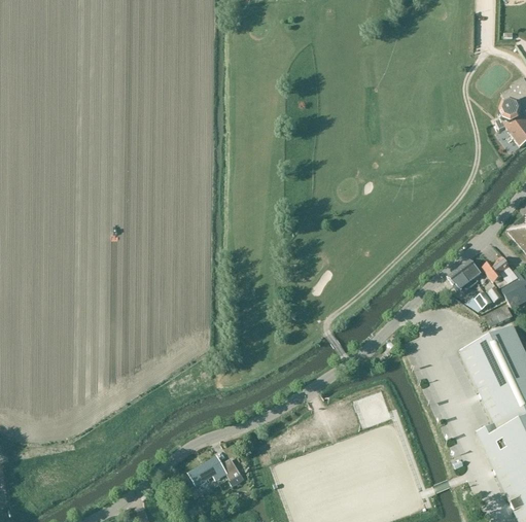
[(525,79),(523,76),(511,82),(513,87),(501,92),(505,102),(501,104),(498,112),(501,117),(496,120),(499,128),(505,126),(513,136),(520,145),(525,141),(525,79)]
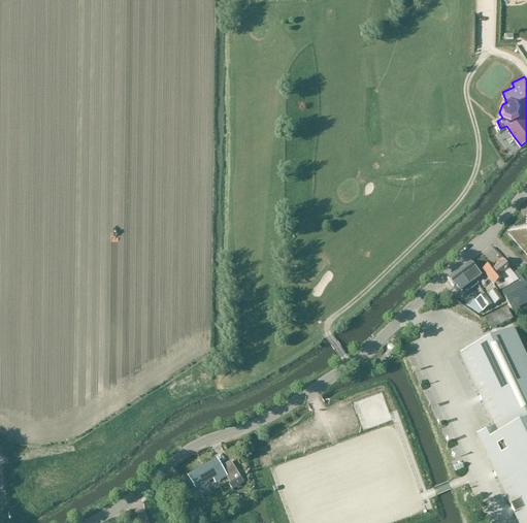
[(360,186),(364,190),(374,181),(370,176),(360,186)]
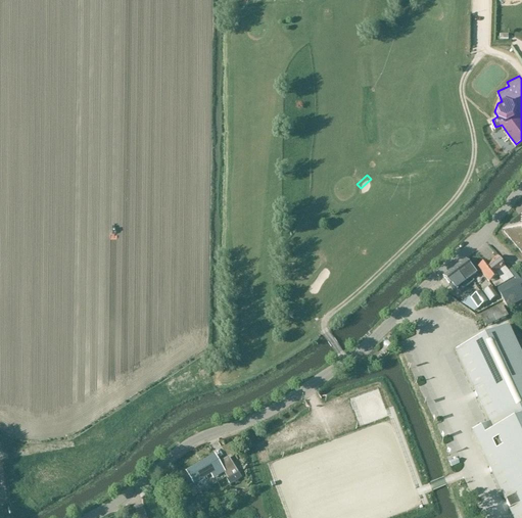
[(521,210),(504,226),(521,248),(521,210)]
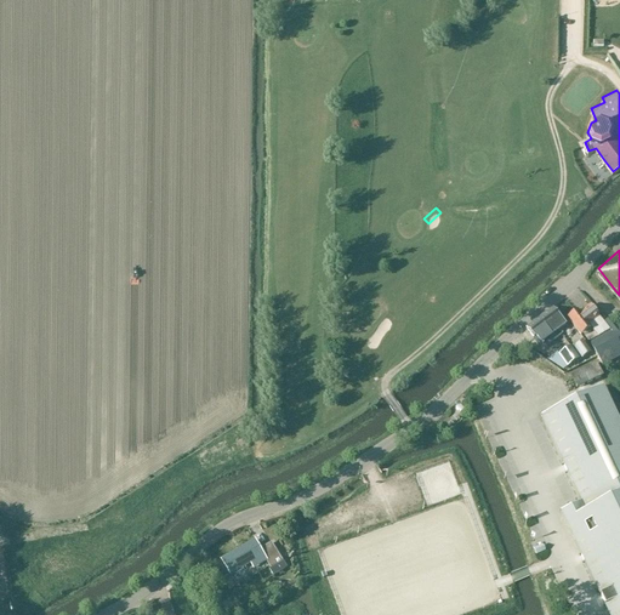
[(581,331),(592,323),(599,332),(610,325),(601,313),(591,300),(581,307),(579,305),(568,313),(581,331)]
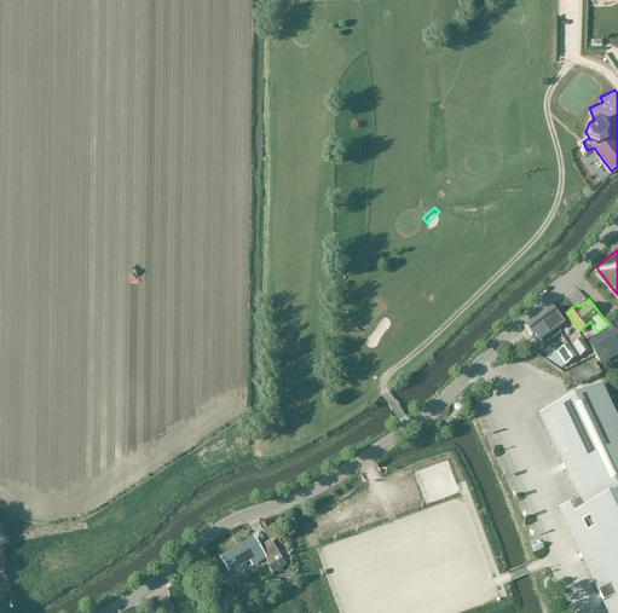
[(565,319),(560,314),(552,302),(542,311),(549,321),(544,325),(548,329),(549,328),(552,329),(565,319)]
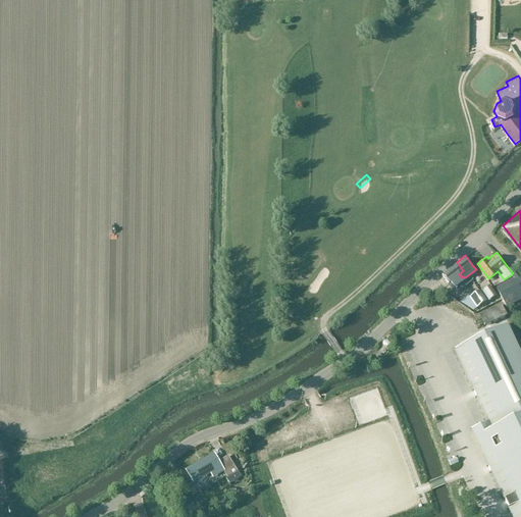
[(456,285),(465,277),(463,276),(462,277),(459,274),(463,270),(457,262),(444,272),(450,280),(452,279),(456,285)]
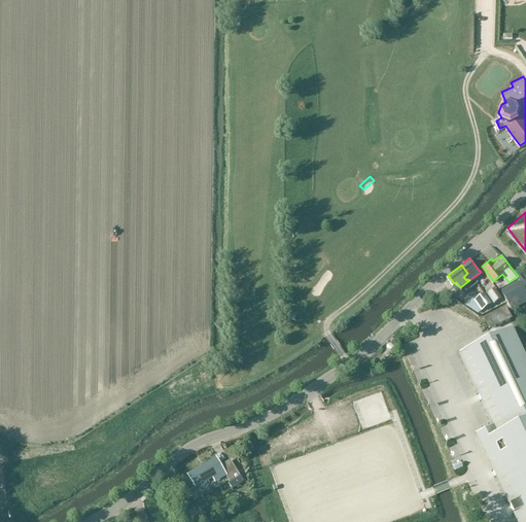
[(525,273),(519,266),(513,270),(518,276),(520,278),(501,287),(511,303),(512,305),(525,297),(525,273)]
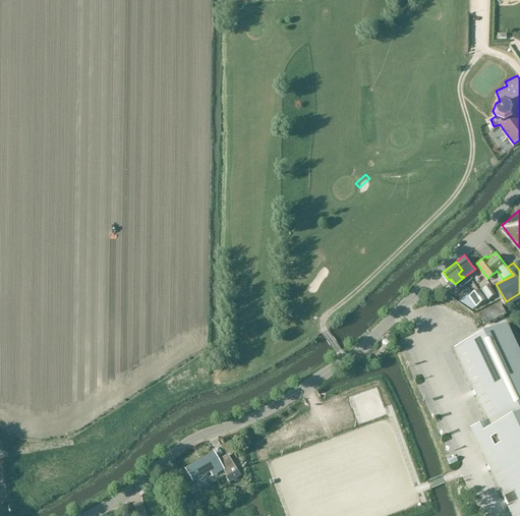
[(488,297),(497,291),(490,282),(482,288),(488,297)]
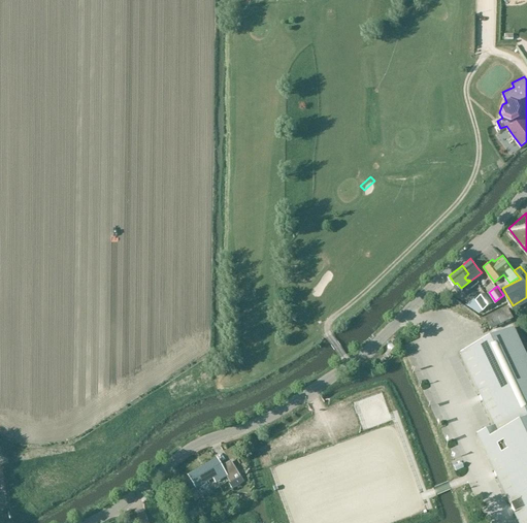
[(483,308),(493,301),(486,291),(475,298),(483,308)]
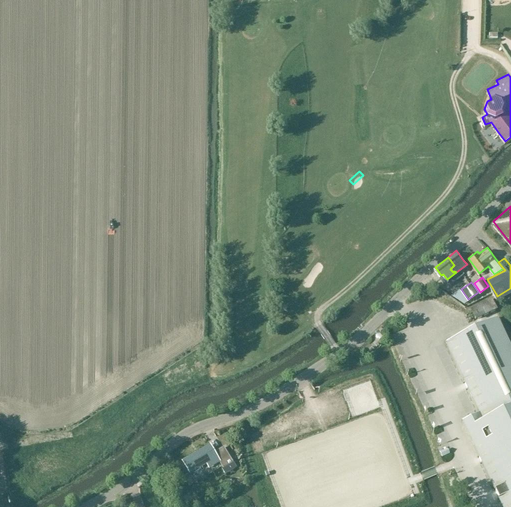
[(476,316),(497,306),(492,296),(471,306),(476,316)]
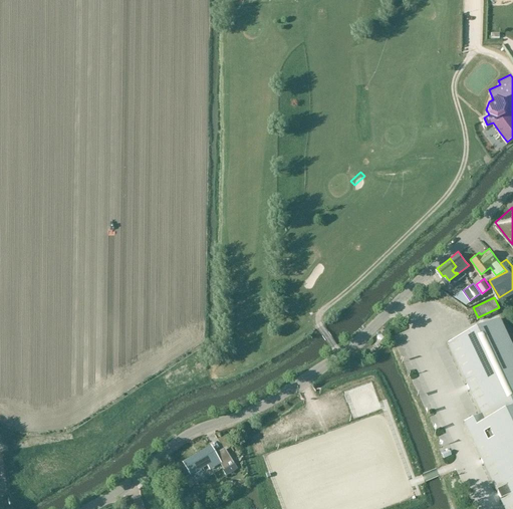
[(512,344),(499,315),(449,339),(484,416),(476,420),(478,424),(469,428),(506,508),(512,508),(512,344)]
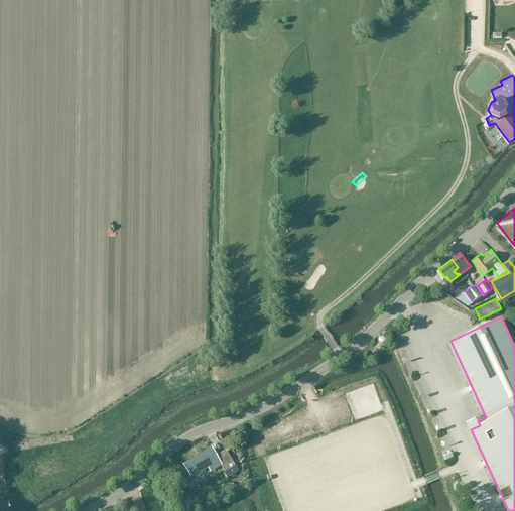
[(226,448),(217,453),(213,445),(184,463),(191,474),(219,458),(226,469),(225,469),(228,476),(238,470),(235,464),(236,463),(226,448)]
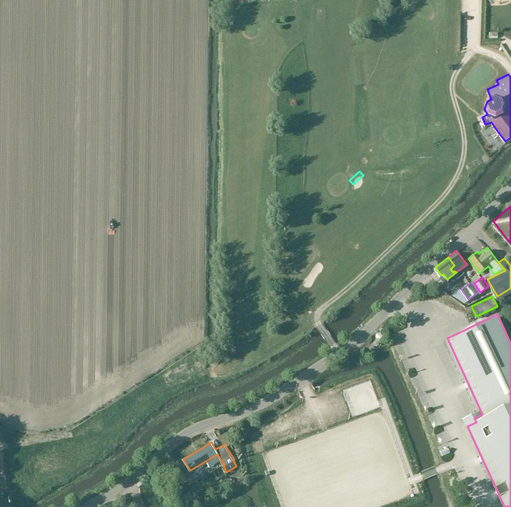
[(438,447),(440,453),(449,450),(446,444),(438,447)]
